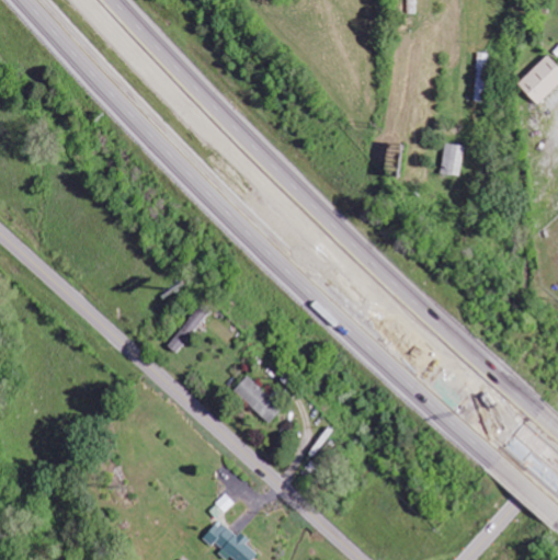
[(536,104),(557,82),(557,67),(546,55),(516,83),(536,104)]
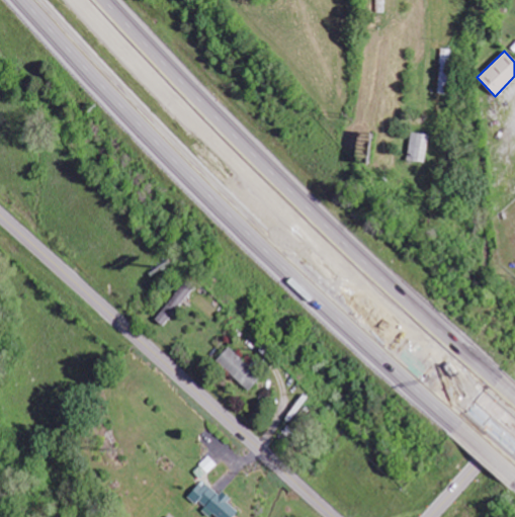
[(428,135),(410,132),(405,160),(423,163),(428,135)]
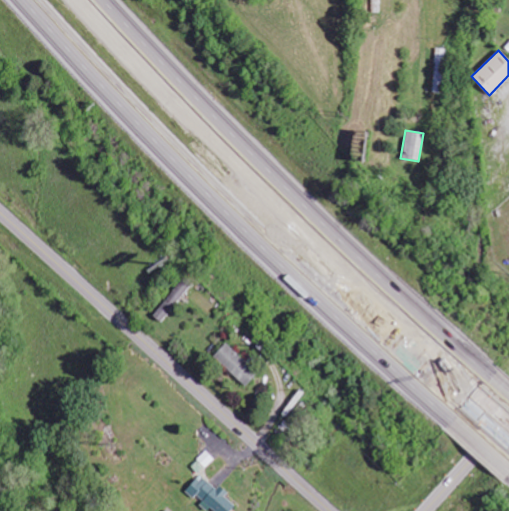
[(161,322),(187,285),(178,279),(153,316),(161,322)]
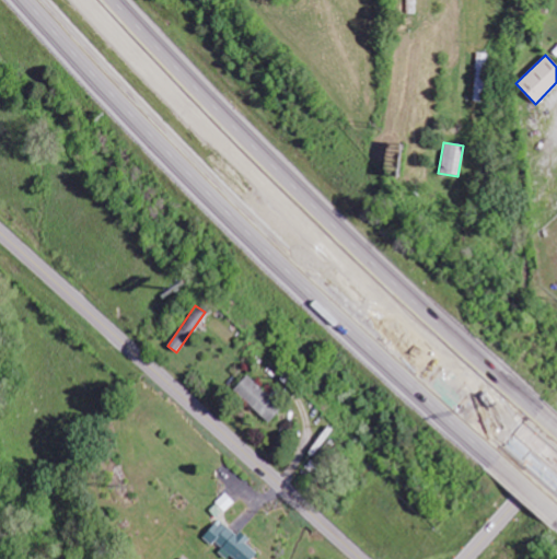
[(280,407),(245,375),(232,391),(267,422),(280,407)]
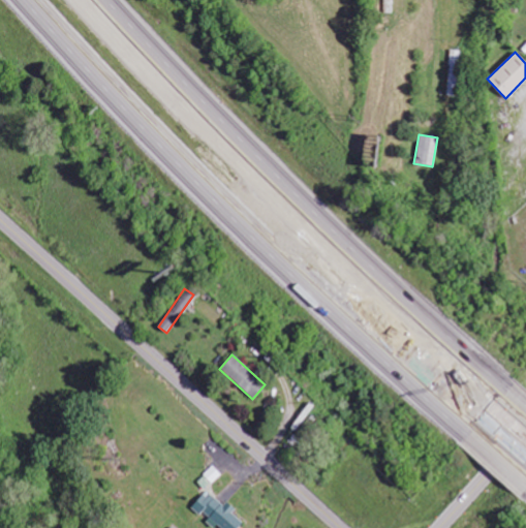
[(217,527),(236,527),(241,523),(230,514),(231,513),(205,490),(190,508),(198,515),(199,514),(217,527)]
